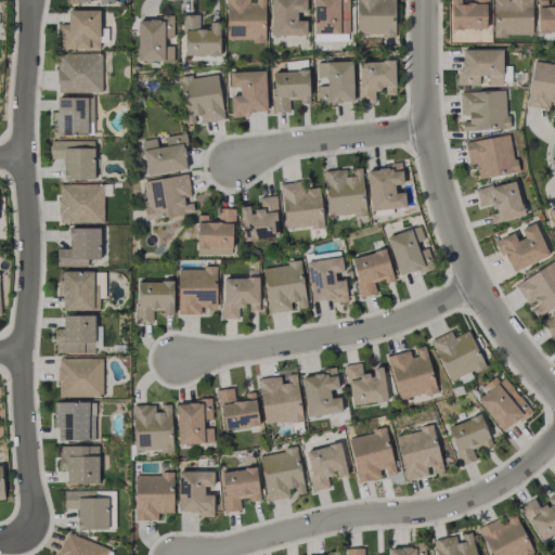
[(263,0),(224,0),(227,41),(265,40),(263,0)]
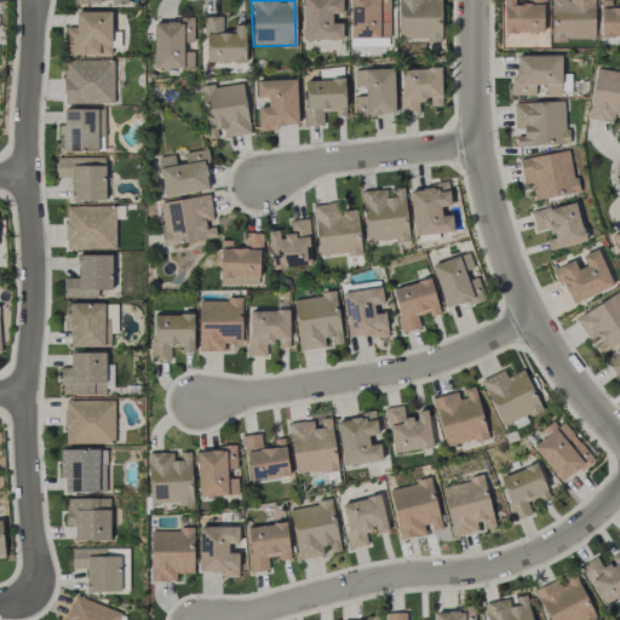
[(340,0),(302,0),(303,40),(342,39),(342,22),(332,22),(332,13),(342,13),(340,0)]
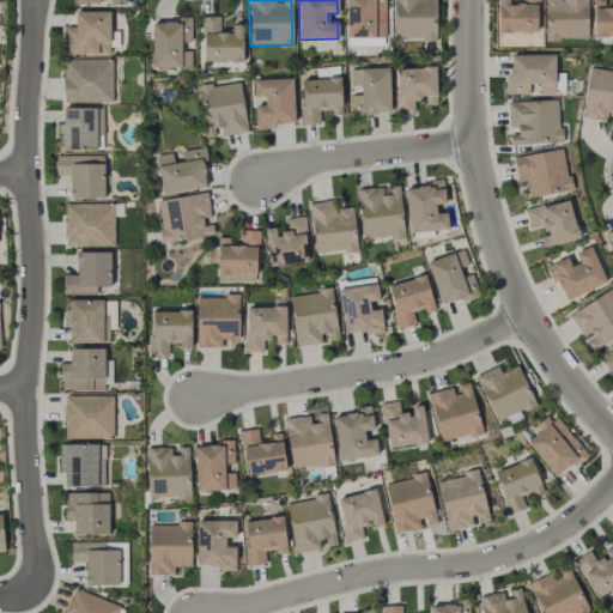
[(386,37),(384,0),(345,0),(346,37),(386,37)]
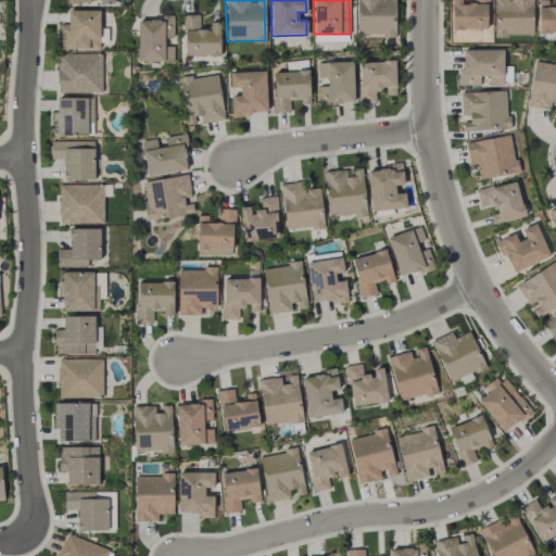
[(356,0),(357,36),(395,35),(394,0),(356,0)]
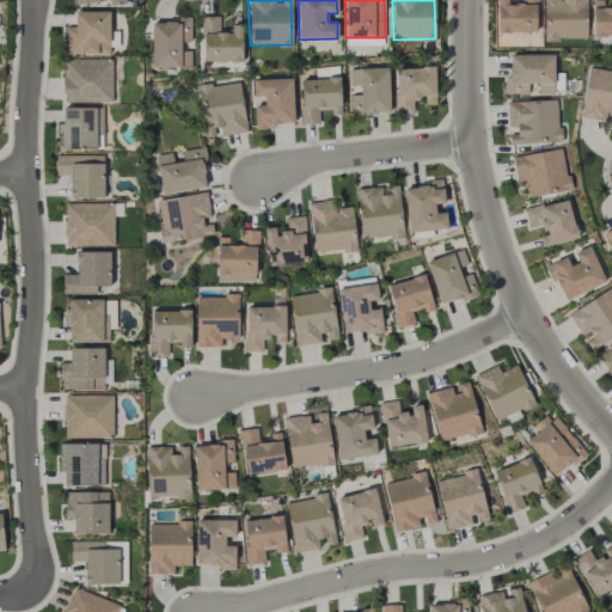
[(537,31),(536,0),(519,0),(519,1),(507,1),(507,0),(495,0),(495,32),(537,31)]
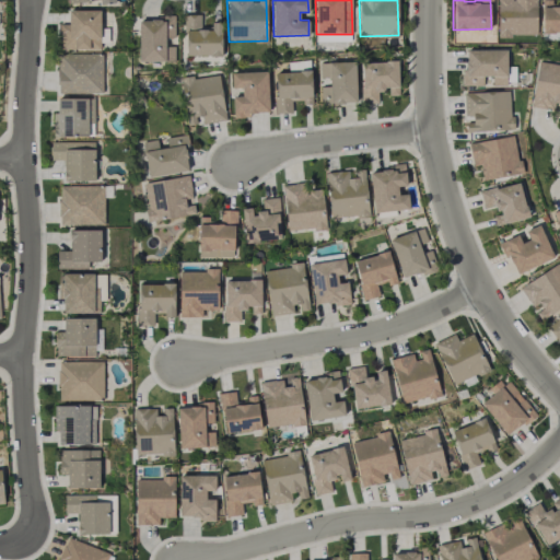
[(497,0),(498,36),(536,36),(536,0),(497,0)]
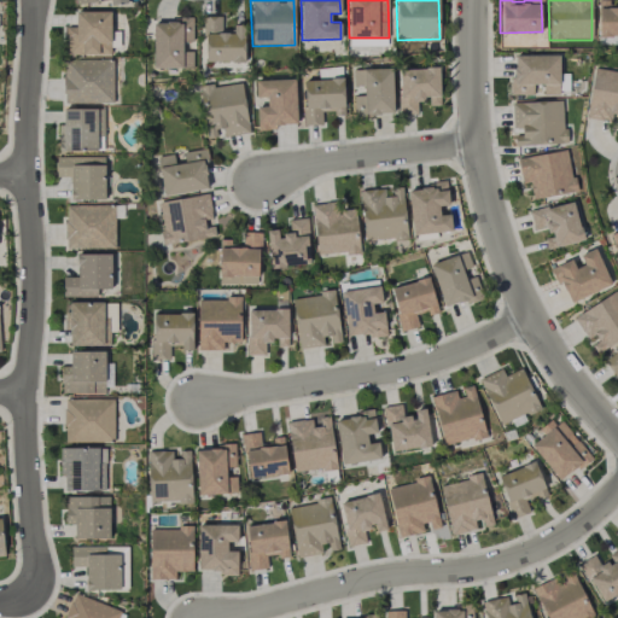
[(598,0),(598,35),(617,35),(617,4),(610,4),(610,0),(598,0)]
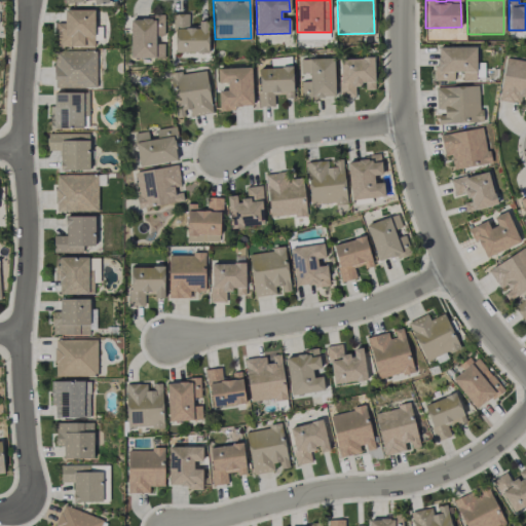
[(95,9),(65,9),(65,23),(57,23),(57,46),(94,46),(95,9)]
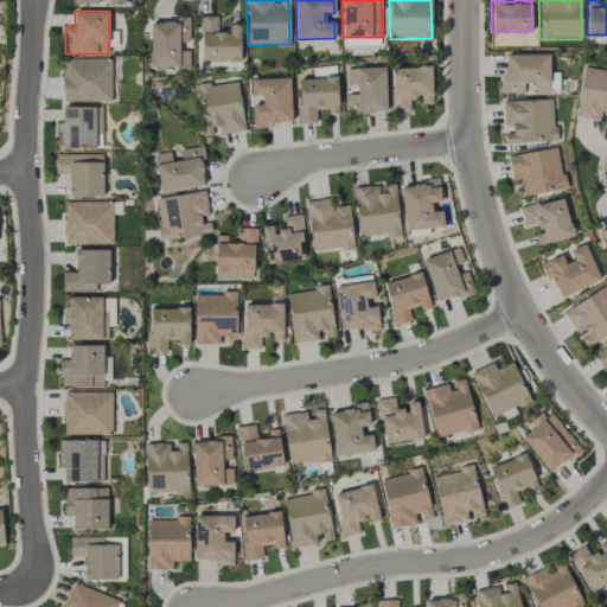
[(240,61),(241,25),(229,25),(229,29),(217,29),(217,17),(202,16),(200,61),(240,61)]
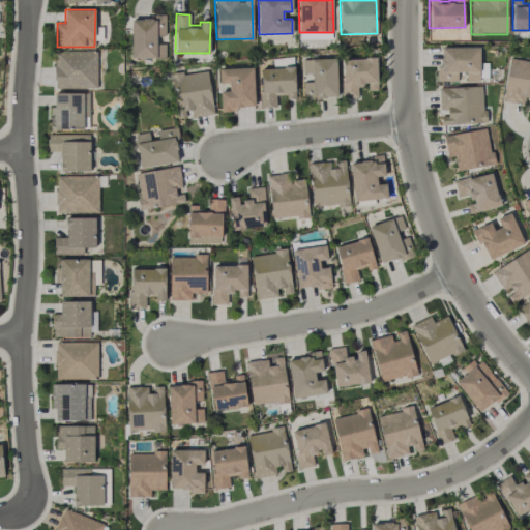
[(131,59),(165,58),(165,45),(156,45),(156,35),(165,35),(165,18),(131,18),(131,59)]
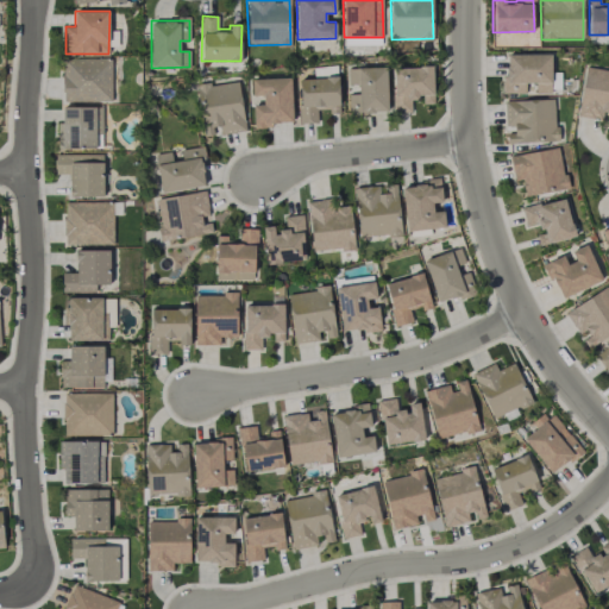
[(551,54),(504,55),(504,93),(526,93),(526,83),(534,83),(534,93),(551,93),(551,54)]
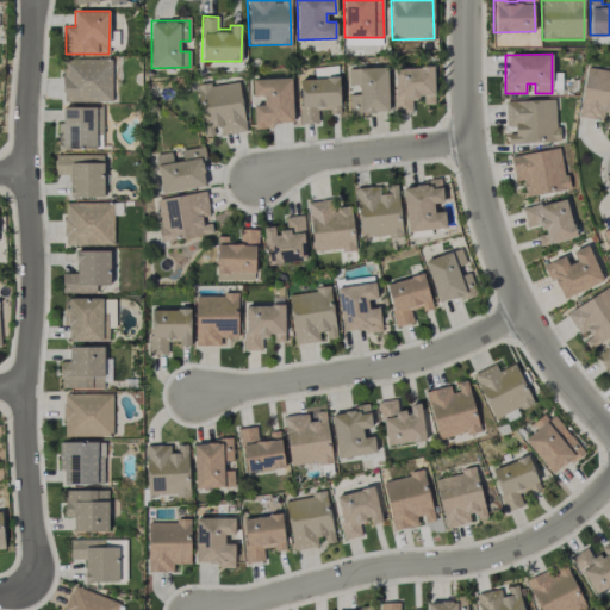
[(112,101),(111,58),(62,60),(63,101),(112,101)]
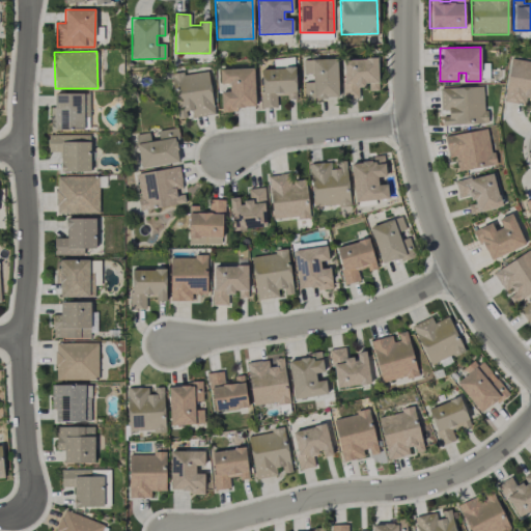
[(296,96),(295,57),(273,58),(274,68),(260,68),(261,108),(276,107),(276,98),(296,96)]
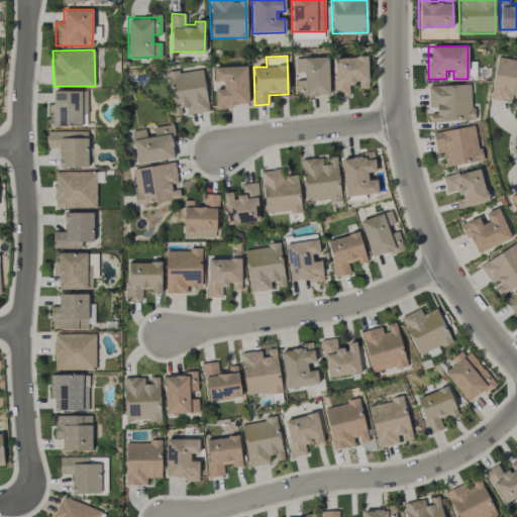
[(328,57),(295,58),(295,72),(305,71),(305,80),(296,80),(296,96),(329,95),(328,57)]
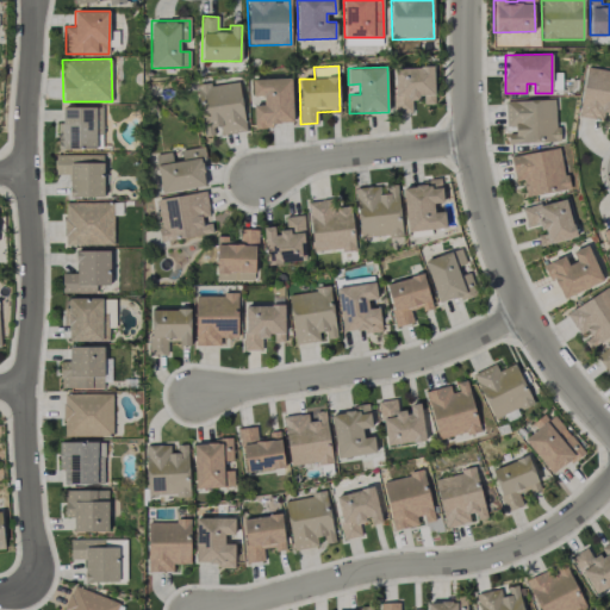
[(433,67),(393,68),(394,113),(411,112),(411,98),(424,98),(424,104),(434,104),(433,67)]
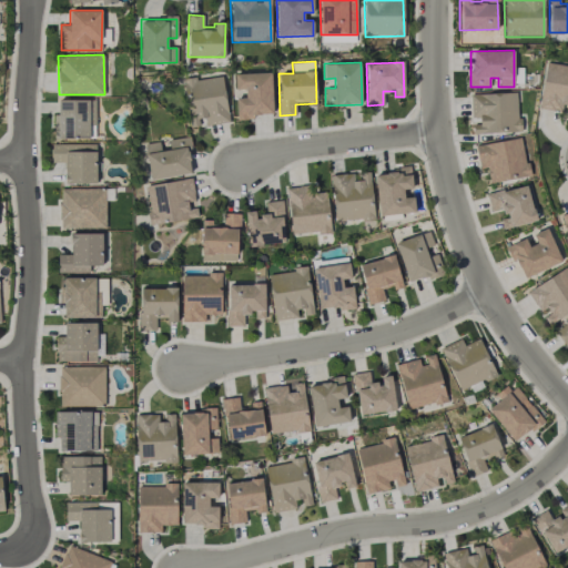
[(567,64),(545,62),(539,109),(563,112),(563,108),(567,108),(567,64)]
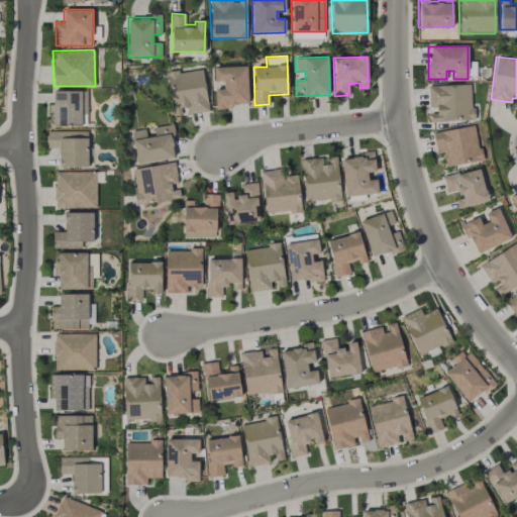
[(248,105),(246,66),(214,67),(214,81),(224,80),(224,88),(215,89),(215,107),(248,105)]
